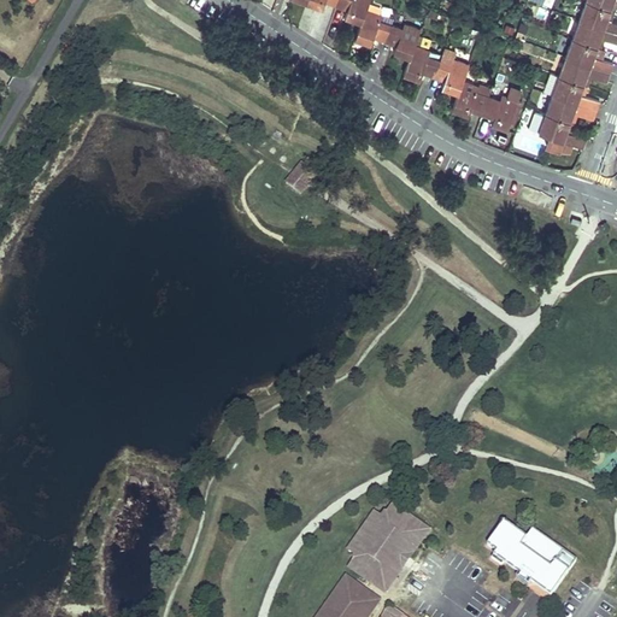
[(346,17),(362,23),(366,10),(369,0),(338,0),(336,6),(348,10),(346,17)]
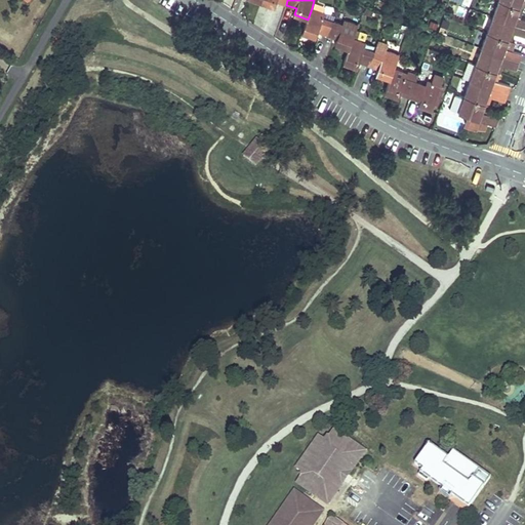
[(524,0),(498,0),(498,1),(519,8),(522,1),(524,1),(524,0)]
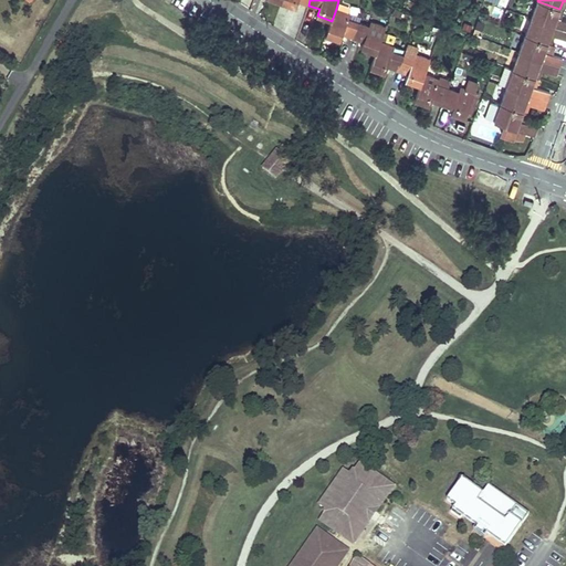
[(537,1),(531,18),(565,30),(565,21),(561,19),(557,18),(559,9),(537,1)]
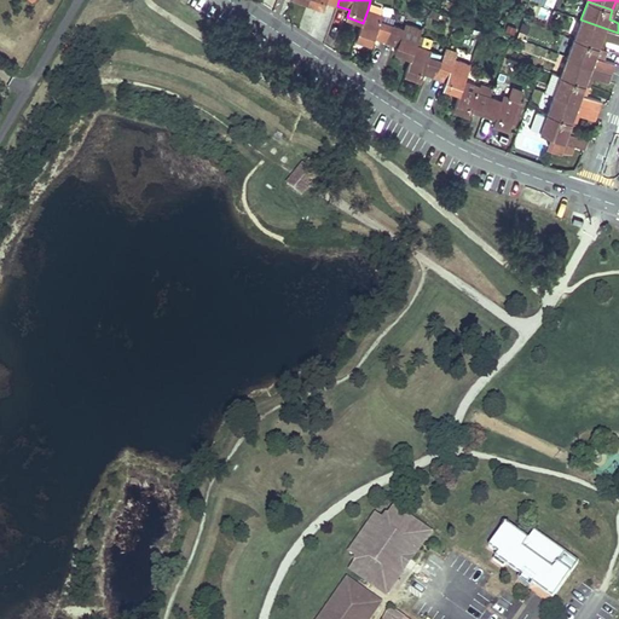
[(375,38),(386,41),(393,24),(381,21),(383,15),(368,10),(363,23),(357,39),(372,44),(375,38)]
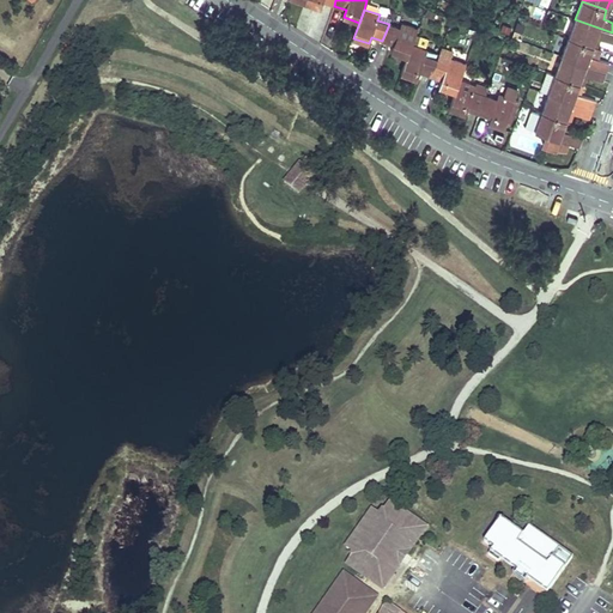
[(612,32),(575,19),(569,38),(593,47),(596,38),(600,40),(612,43),(612,32)]
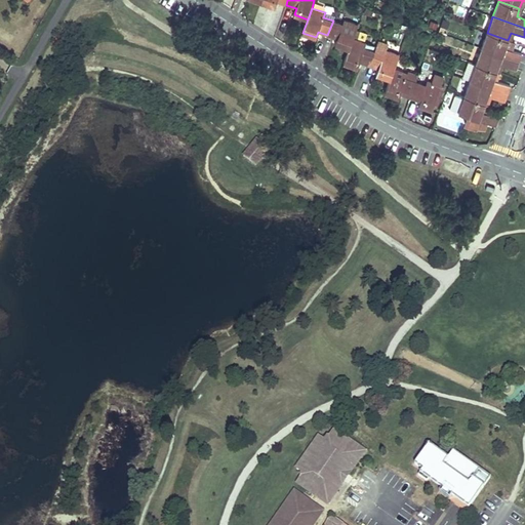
[(335,44),(349,49),(353,38),(358,25),(345,19),(342,25),(333,21),(327,35),(337,39),(335,44)]
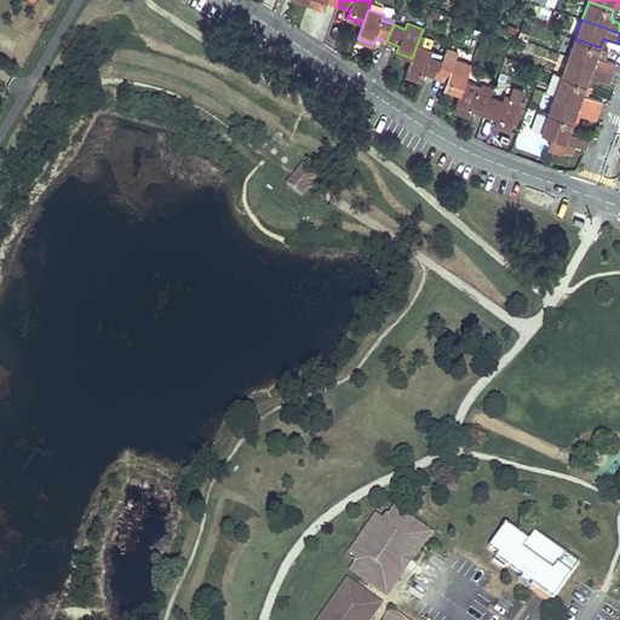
[(575,39),(568,57),(613,74),(616,64),(604,61),(608,51),(603,49),(600,47),(575,39)]
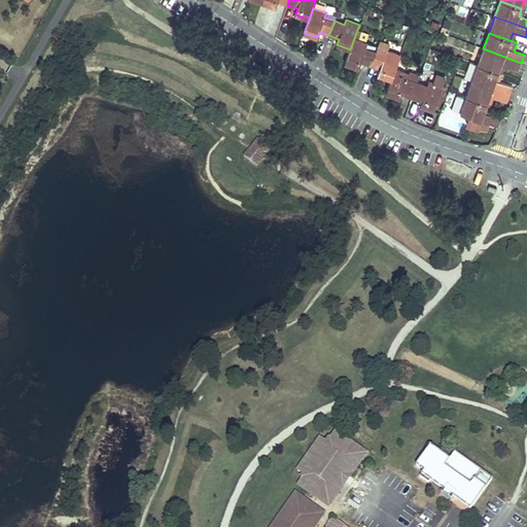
[(360,62),(371,65),(376,51),(374,50),(376,46),(354,38),(350,49),(345,63),(358,68),(360,62)]
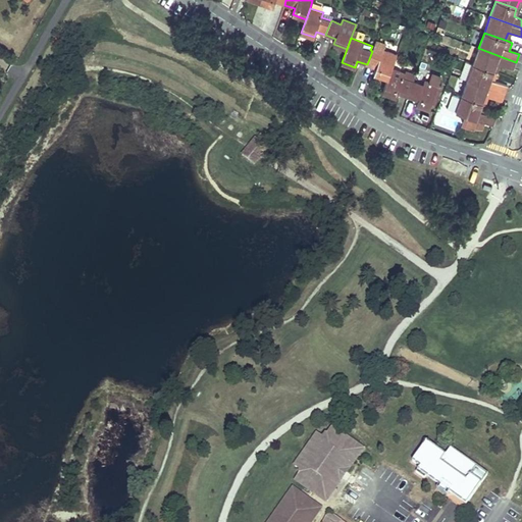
[(376,68),(374,73),(387,79),(392,67),(397,54),(383,50),(385,44),(375,41),(372,51),(367,64),(376,68)]
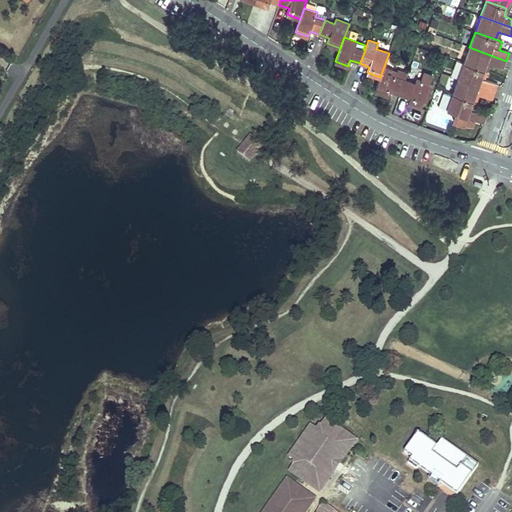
[(464,63),(484,70),(487,63),(490,64),(503,69),(506,61),(469,47),(464,63)]
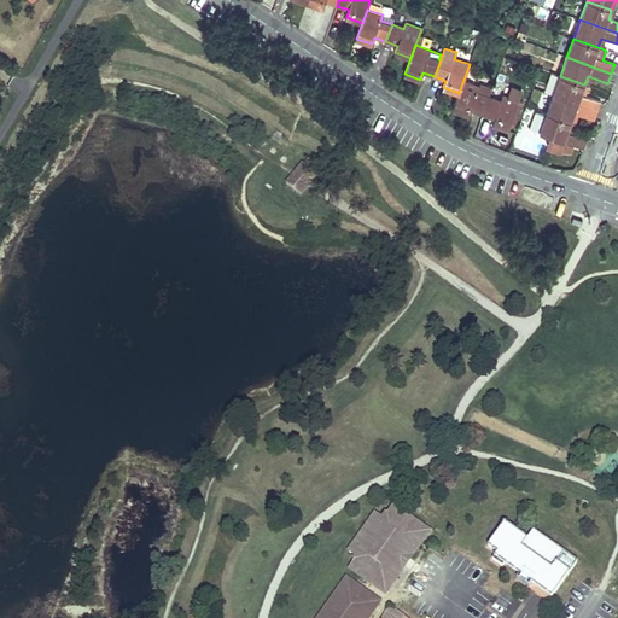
[(552,73),(544,92),(553,95),(560,76),(552,73)]
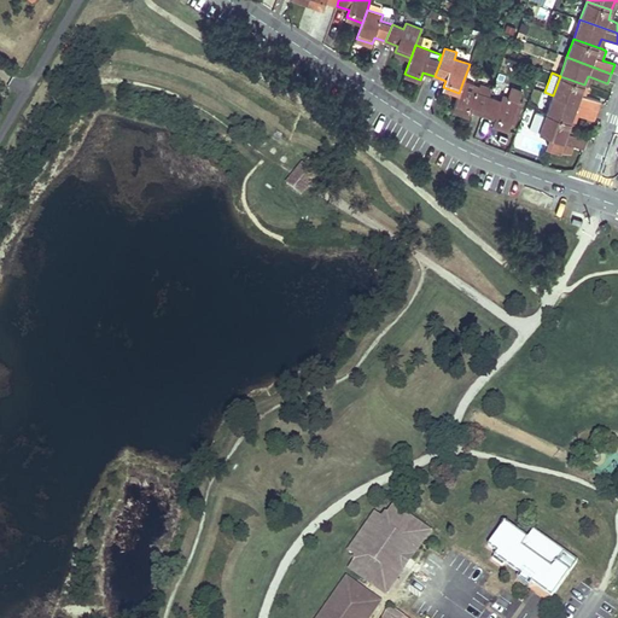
[(560,76),(553,95),(598,111),(601,101),(584,95),(581,94),(584,85),(560,76)]
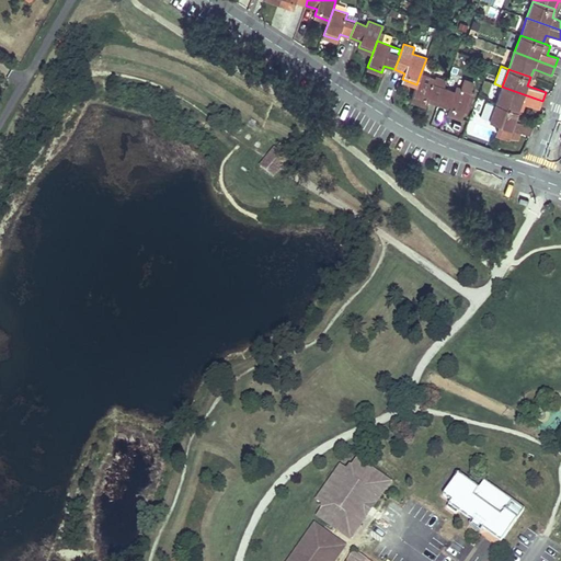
[(428,99),(438,102),(444,87),(434,83),(435,78),(421,72),(416,84),(411,99),(425,104),(428,99)]
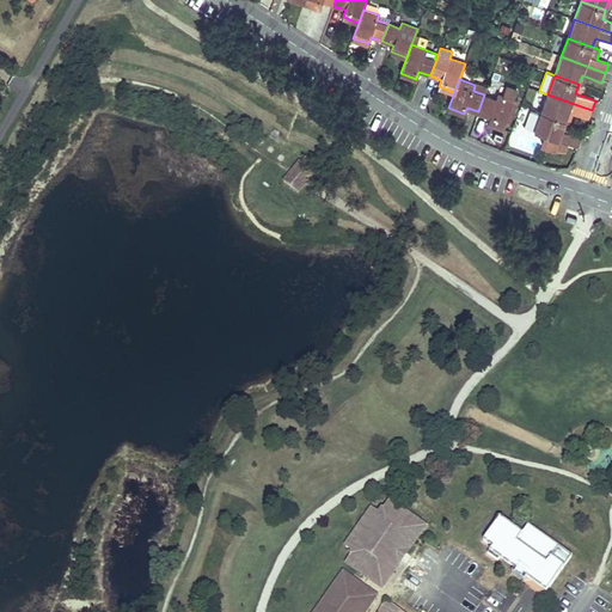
[(473,91),(484,95),(488,87),(476,83),(475,85),(473,91)]
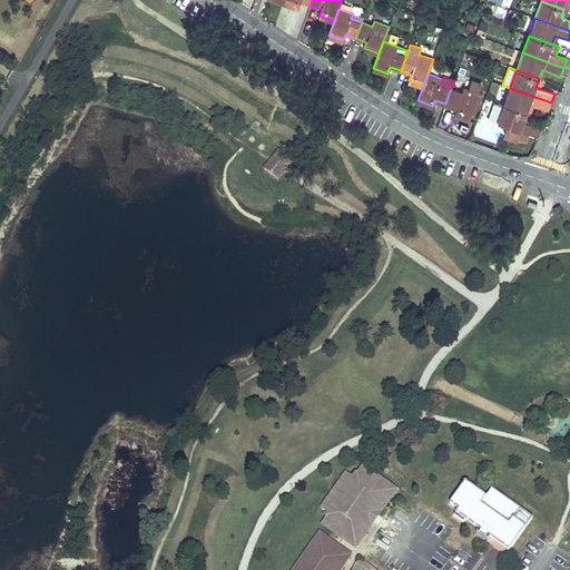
[(502,85),(495,101),(503,105),(510,88),(502,85)]
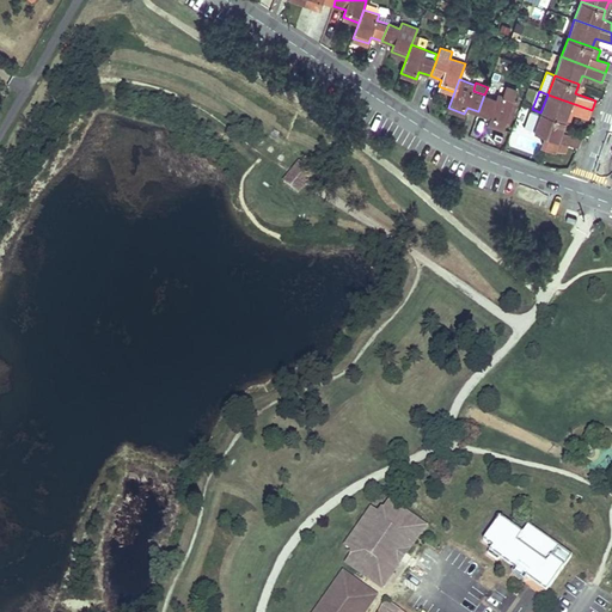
[(488,122),(503,128),(514,99),(499,93),(496,99),(484,95),(478,111),(490,116),(488,122)]
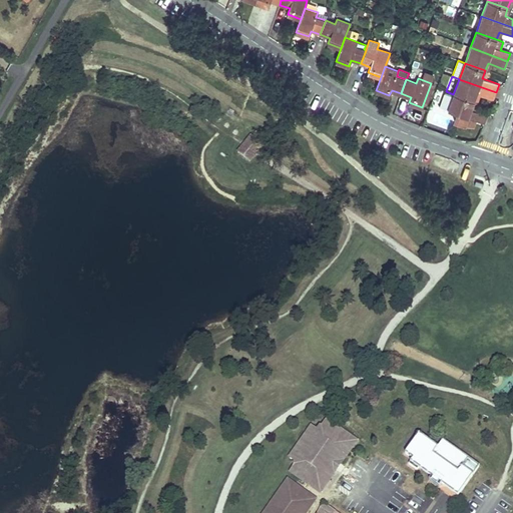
[(453,94),(474,101),(477,94),(480,95),(493,100),(496,92),(459,79),(453,94)]
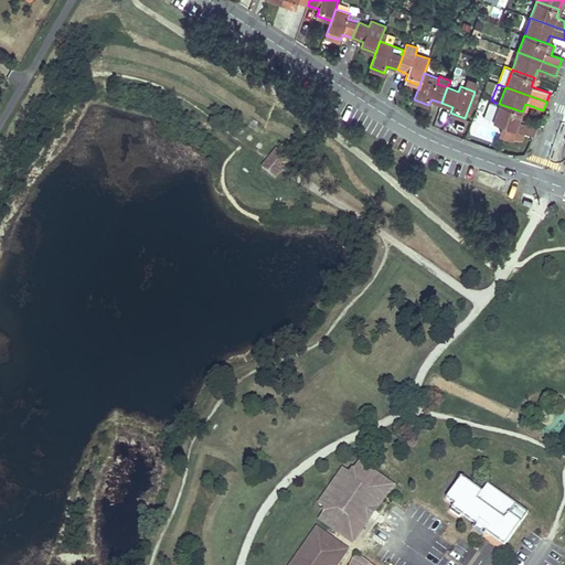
[(488,118),(493,120),(499,106),(493,104),(490,104),(488,107),(486,116),(488,118)]
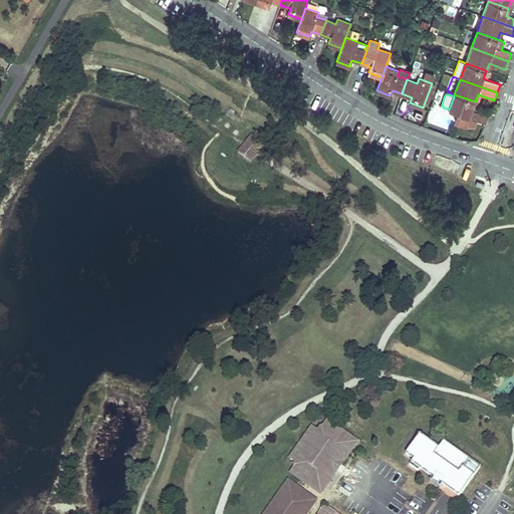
[(449,110),(486,123),(488,115),(475,110),(472,109),(475,101),(454,94),(454,96),(449,109),(449,110)]
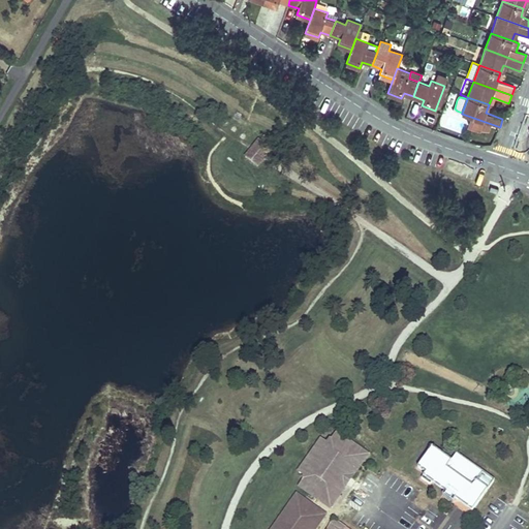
[(271,150),(257,138),(244,157),(257,167),(271,150)]
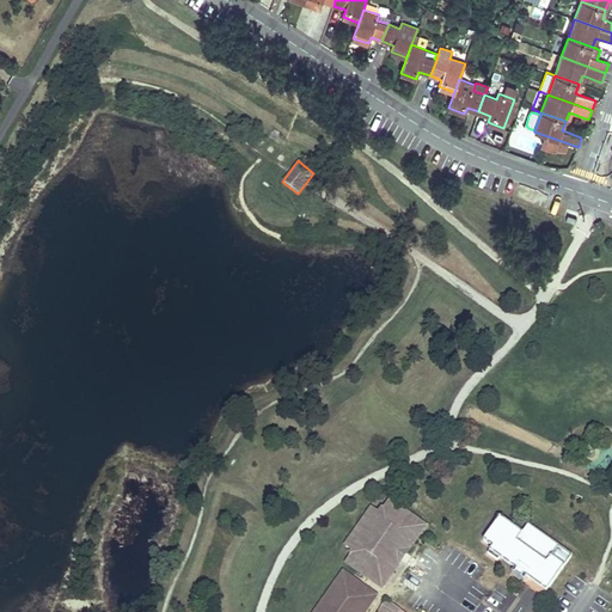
[(389,501),(380,513),(373,508),(347,546),(353,551),(347,562),(366,575),(360,586),(343,574),(317,611),(363,611),(375,597),(366,589),(372,580),(379,585),(381,582),(384,583),(397,564),(393,562),(405,545),(409,548),(422,528),(420,527),(422,525),(389,501)]
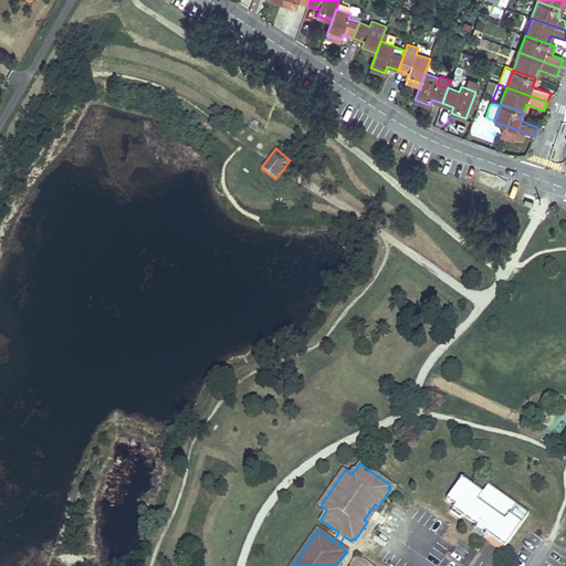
[(462,479),(447,501),(454,506),(451,512),(460,519),(461,516),(464,513),(478,523),(475,526),(473,530),(484,538),(488,534),(490,531),(509,543),(524,522),(528,514),(489,485),(483,493),(462,479)]
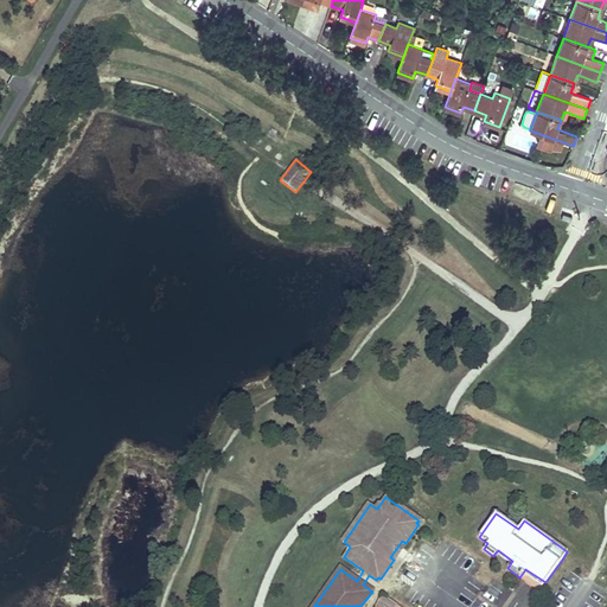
[(402,541),(390,557),(394,560),(406,543),(402,541)]
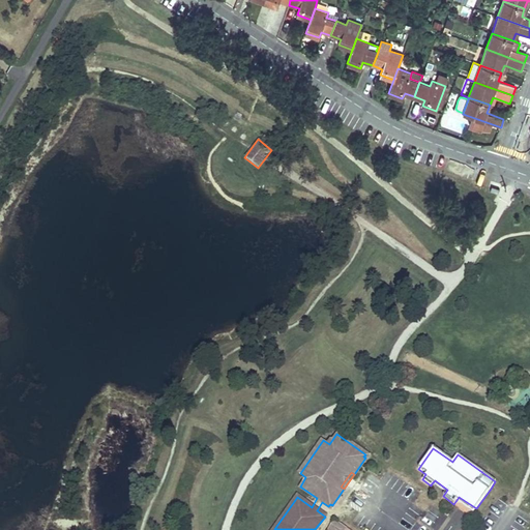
[(447,490),(435,480),(432,483),(445,493),(447,490)]
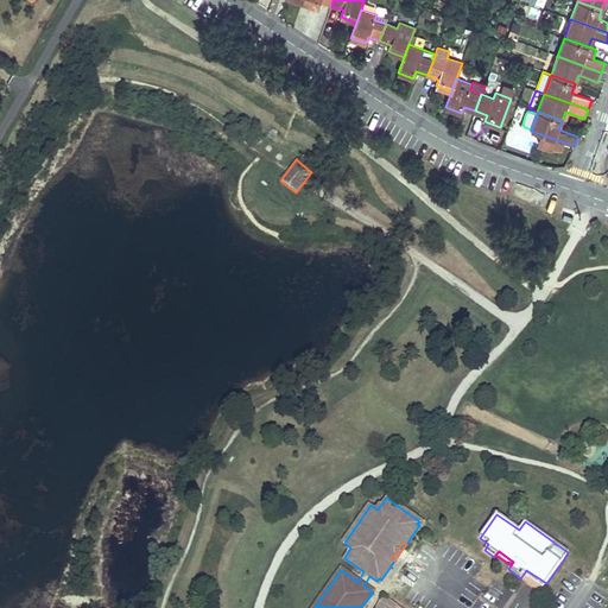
[(546,583),(526,570),(524,574),(543,588),(546,583)]
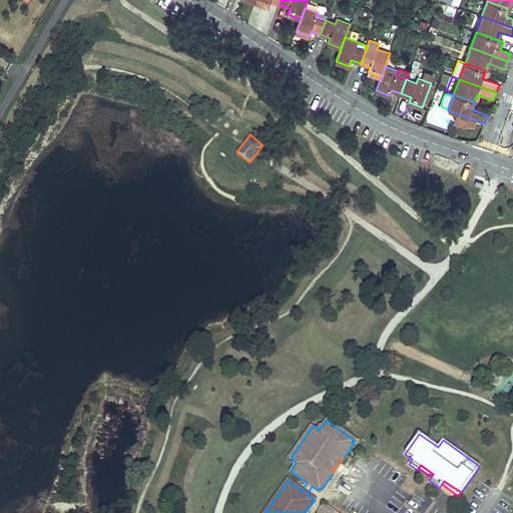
[(323,503),(317,512),(334,512),(336,511),(323,503)]
